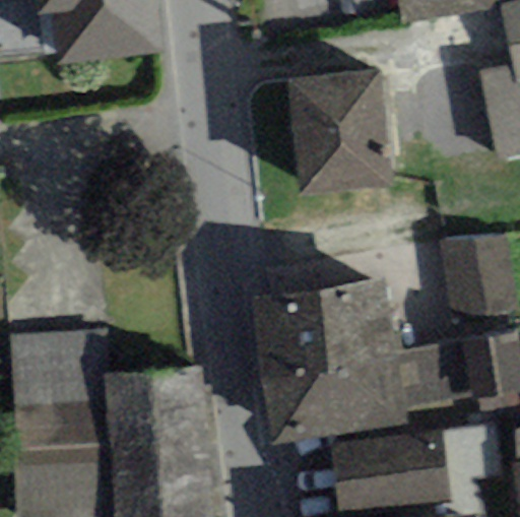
[(35,0),(38,15),(53,13),(59,63),(164,50),(156,0),(35,0)]
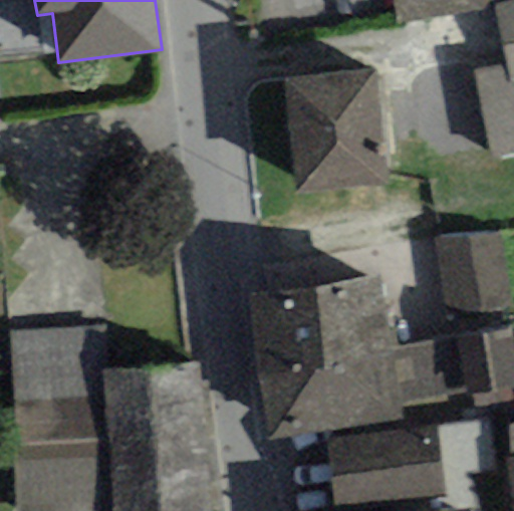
[(392,0),(396,24),(496,9),(495,1),(500,0),(392,0)]
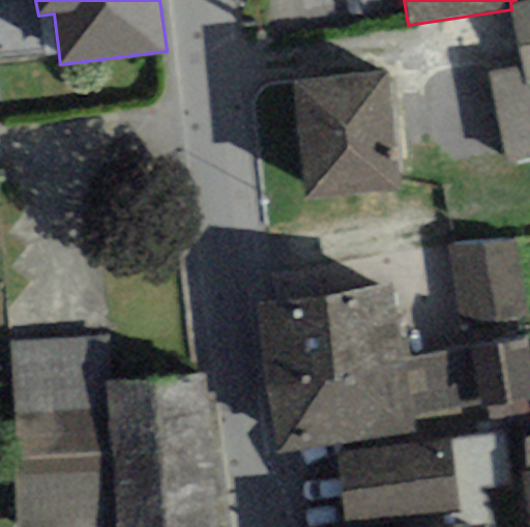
[(516,0),(510,1),(511,9),(521,64),(524,81),(529,80),(529,0),(516,0)]
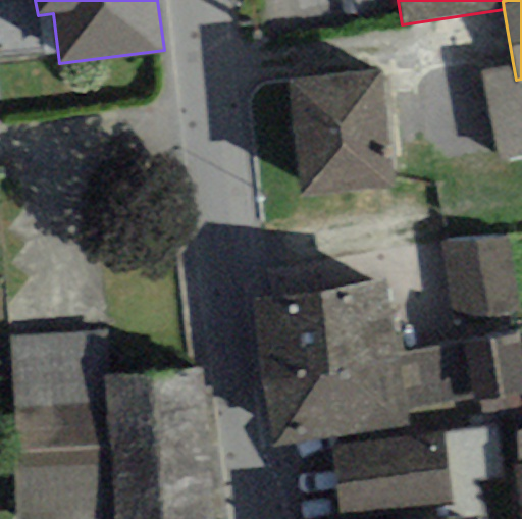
[(521,154),(521,79),(516,80),(513,63),(479,68),(496,159),(521,154)]
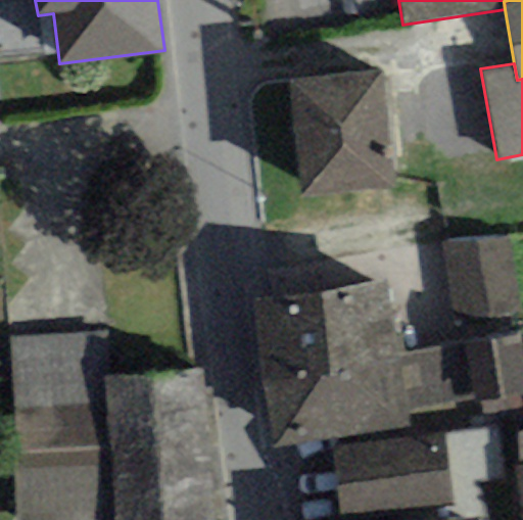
[(392,185),(379,67),(287,77),(300,195),(392,185)]
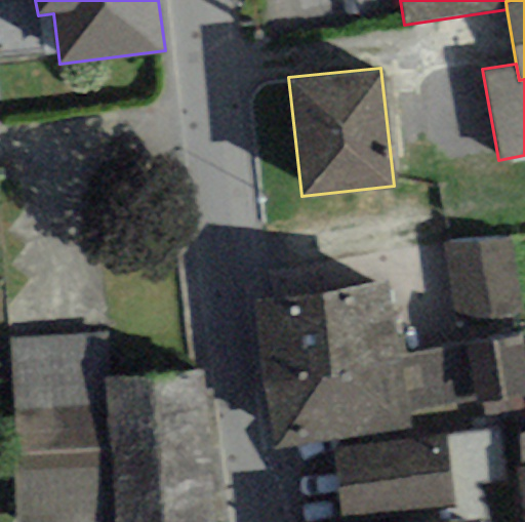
[(512,233),(445,242),(456,314),(522,305),(512,233)]
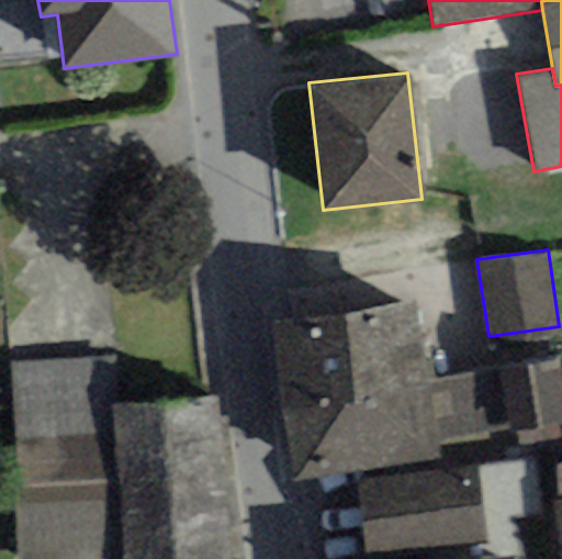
[(414,299),(271,319),(283,400),(426,377),(414,299)]
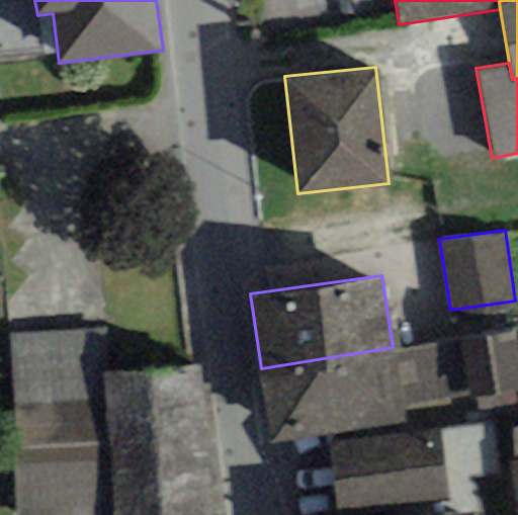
[(100,326),(12,333),(14,432),(13,514),(112,514),(111,464),(103,373),(100,326)]
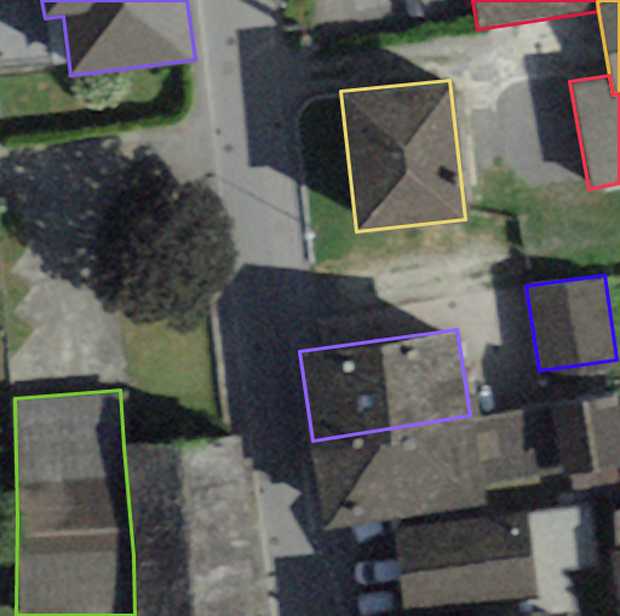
[(619,403),(619,398),(470,415),(480,489),(540,482),(539,475),(619,465),(619,403)]
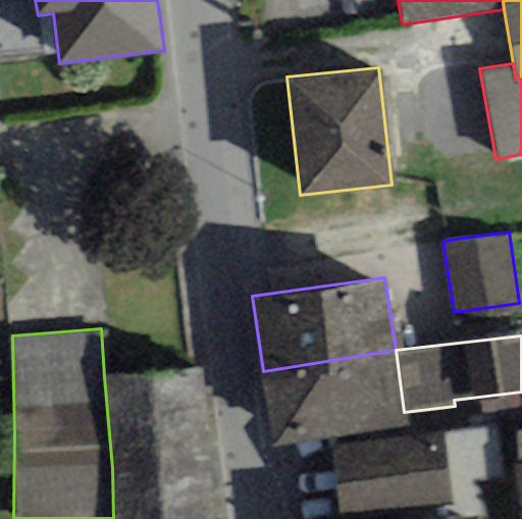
[(396,350),(263,371),(273,444),(406,425),(404,412),(396,350)]
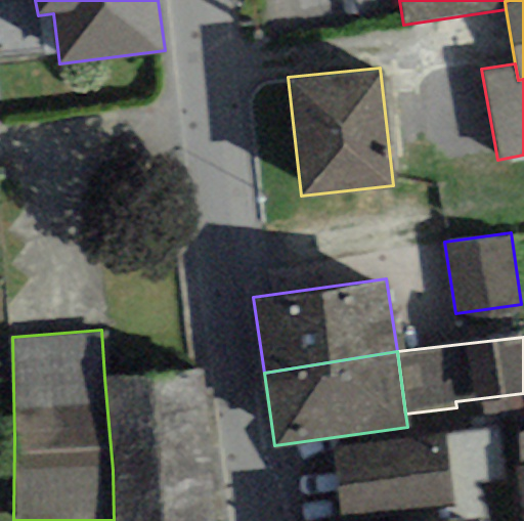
[(104,378),(113,470),(213,462),(205,368),(104,378)]
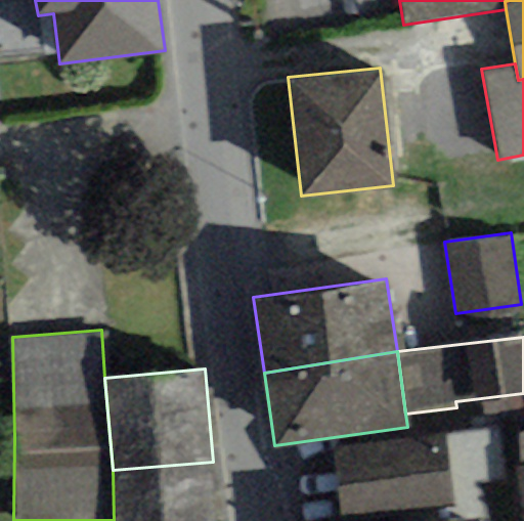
[(498,427),(335,446),(343,516),(454,503),(456,518),(479,514),(509,512),(498,427)]
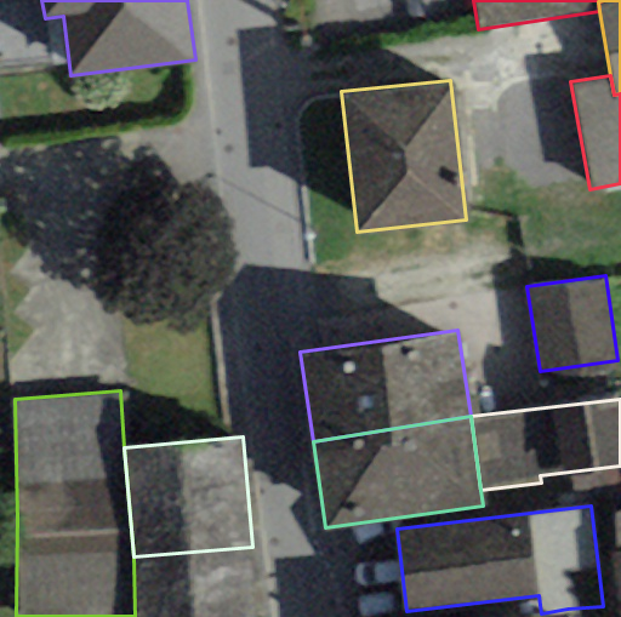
[(255,616),(252,547),(134,556),(135,616),(255,616)]
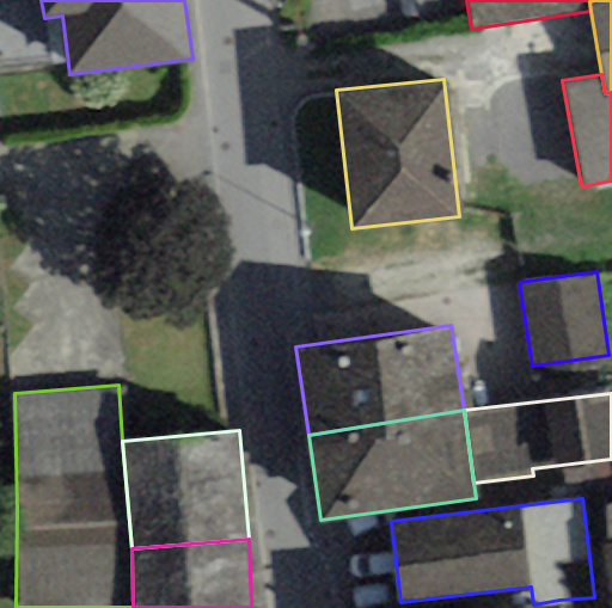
[(603,607),(603,597),(594,597),(560,600),(560,607),(603,607)]
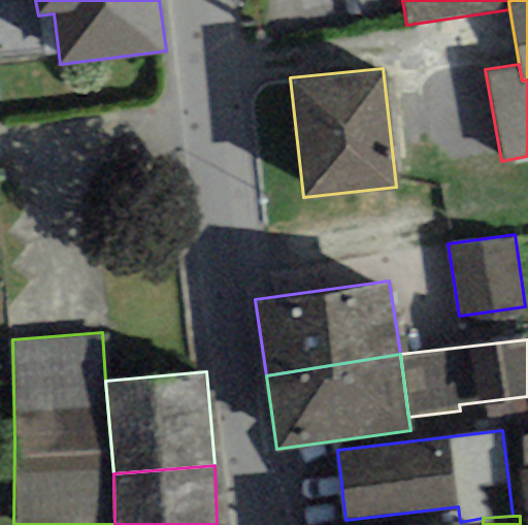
All buildings are outlined.
